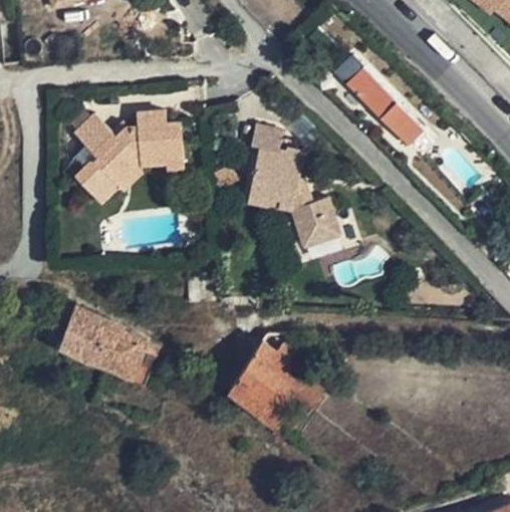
[(509,0),(479,0),(486,5),(489,0),(509,16),(509,0)]
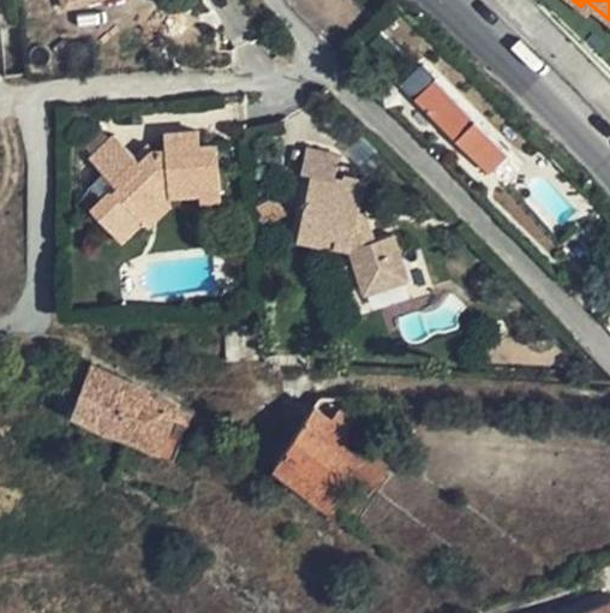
[(417,103),(490,178),(513,156),(438,83),(417,103)]
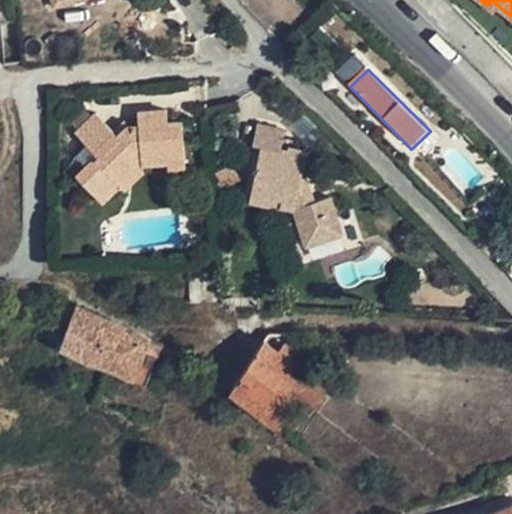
[(100,206),(116,193),(112,186),(128,170),(140,169),(166,167),(167,174),(185,173),(181,121),(169,122),(167,109),(138,111),(140,127),(128,128),(119,138),(100,116),(78,135),(96,155),(74,176),(100,206)]
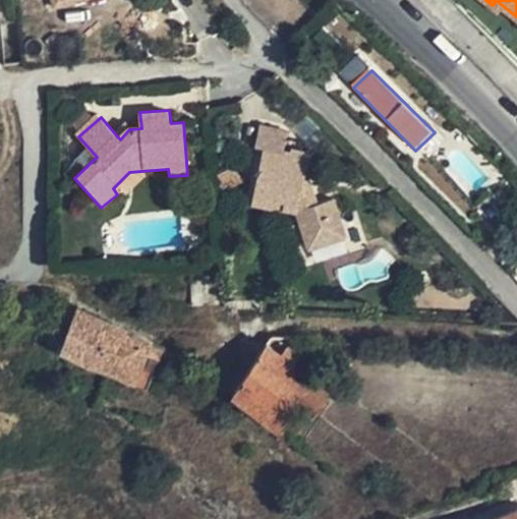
[(435,132),(415,151),(424,161),(444,140),(435,132)]
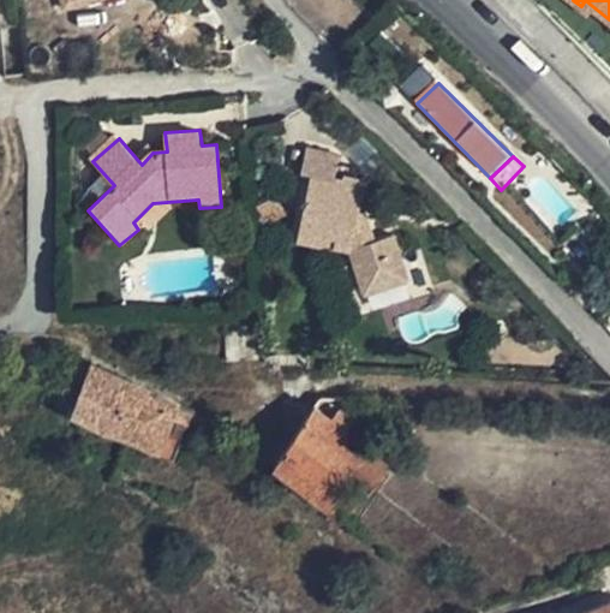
[(308,174),(294,227),(333,240),(329,253),(333,262),(344,257),(350,275),(402,257),(393,232),(374,238),(365,213),(356,209),(363,180),(338,176),(338,179),(308,174)]
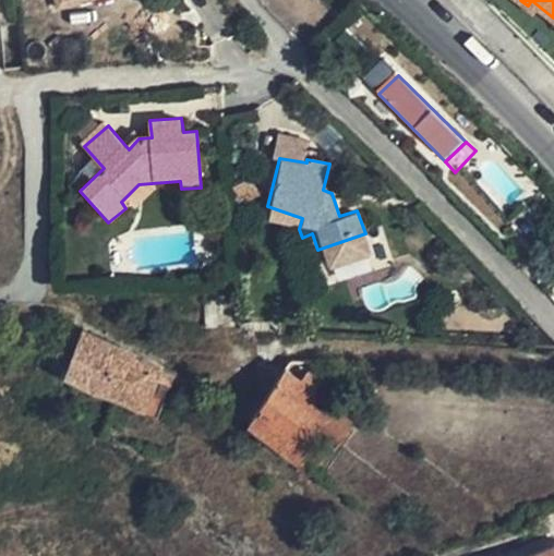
[(121,202),(125,208),(131,213),(155,192),(152,183),(139,184),(121,202)]
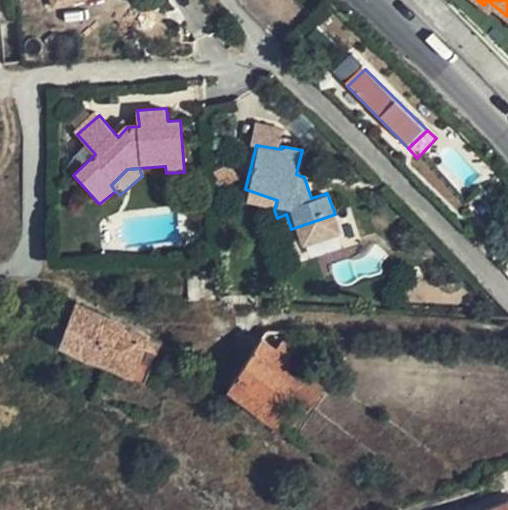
[(277,200),(245,189),(243,200),(274,210),(277,200)]
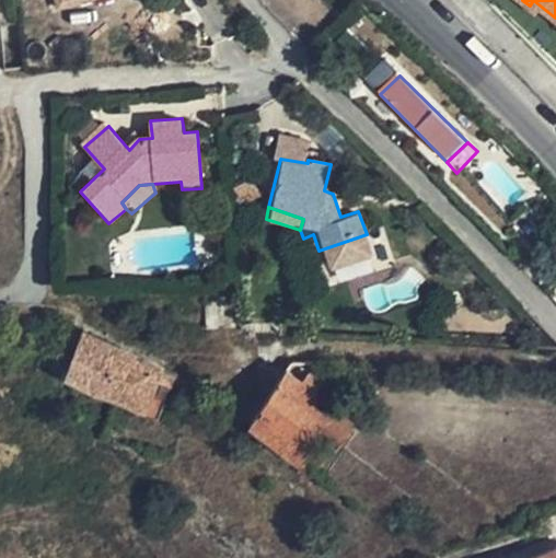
[(367,234),(319,251),(326,272),(374,257),(367,234)]
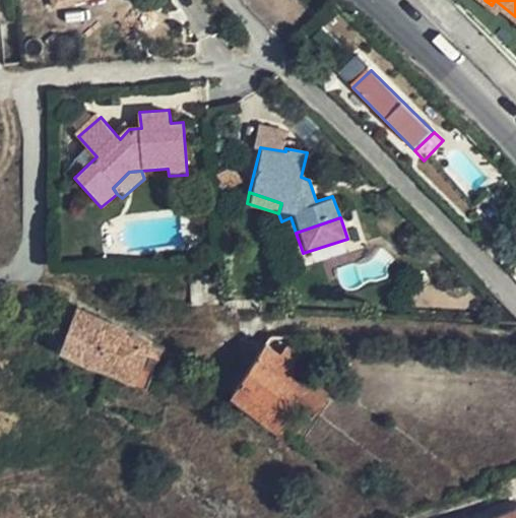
[(139,386),(152,359),(157,348),(82,314),(64,353),(95,369),(97,366),(139,386)]
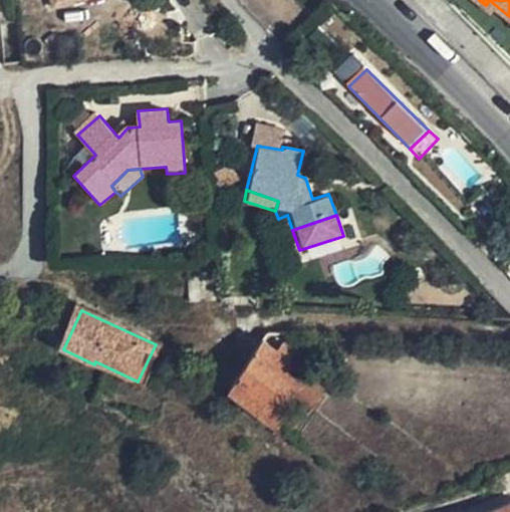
[(270,338),(234,386),(278,421),(300,391),(318,405),(331,388),(296,359),(302,350),(291,341),(285,350),(270,338)]
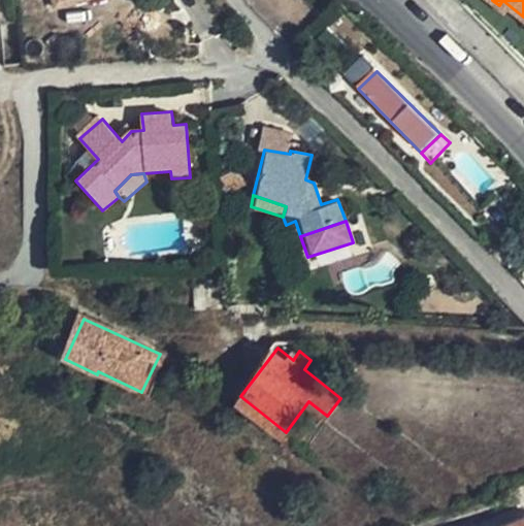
[(160,354),(155,364),(166,369),(170,358),(160,354)]
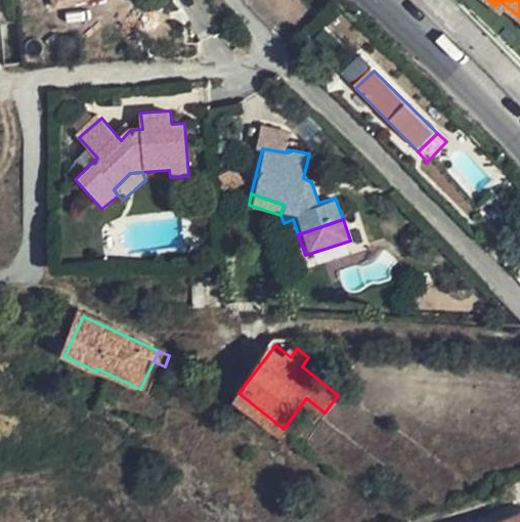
[(284,429),(239,393),(233,399),(279,434),(284,429)]
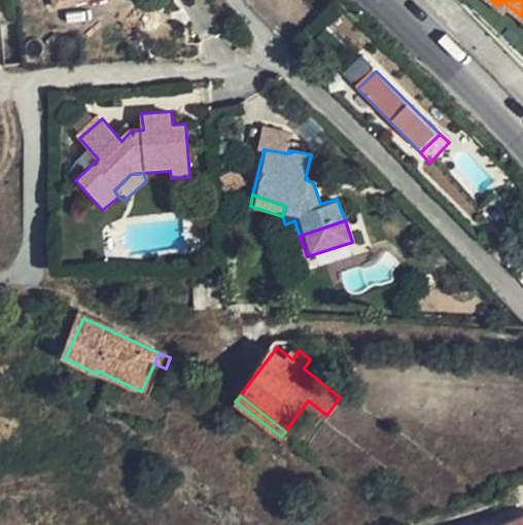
[(299,442),(288,434),(285,442),(294,449),(299,442)]
